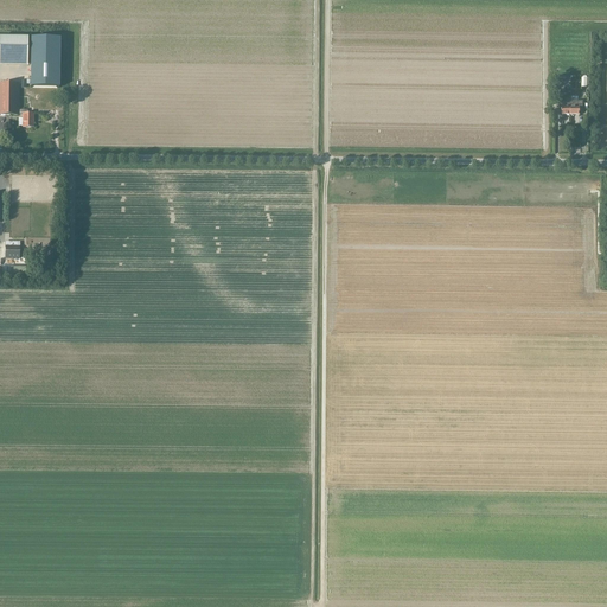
[(27,37),(0,37),(0,58),(27,59),(27,37)]
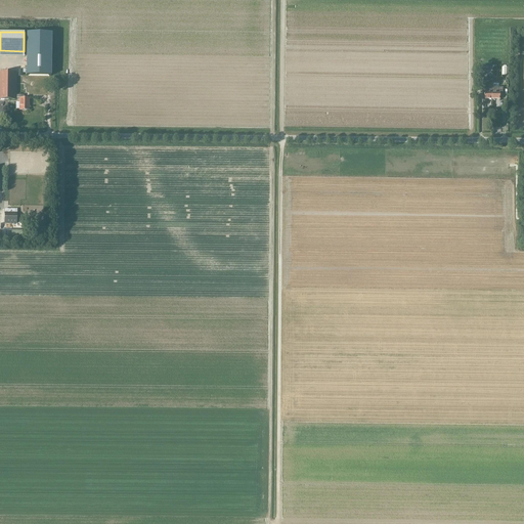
[(51,33),(27,33),(27,76),(51,76),(51,33)]
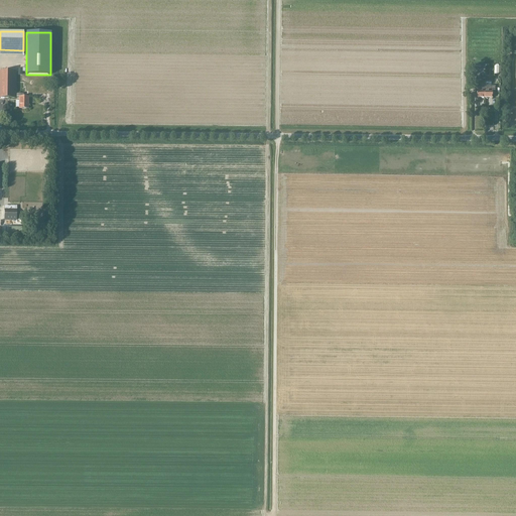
[(28,108),(29,97),(23,97),(24,94),(16,94),(16,72),(0,71),(0,98),(16,98),(16,97),(19,97),(19,108),(28,108)]
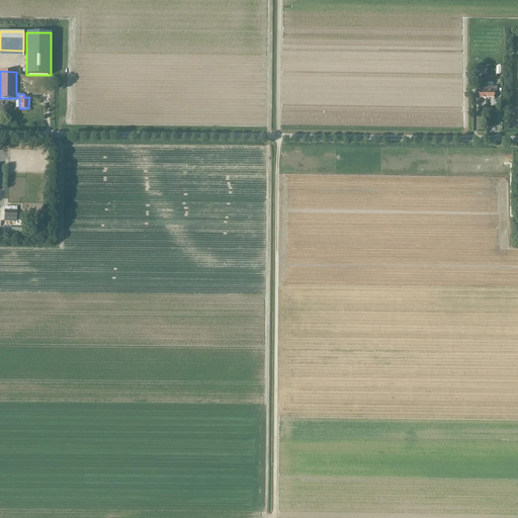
[(497,86),(493,86),(487,86),(487,88),(487,98),(488,98),(488,99),(489,99),(490,99),(490,98),(495,98),(495,93),(497,93),(497,86)]
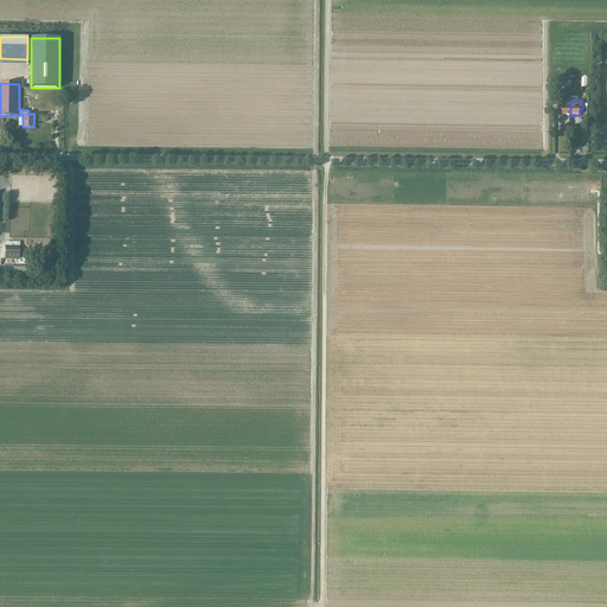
[(570,115),(570,103),(560,103),(560,108),(561,108),(561,115),(570,115)]
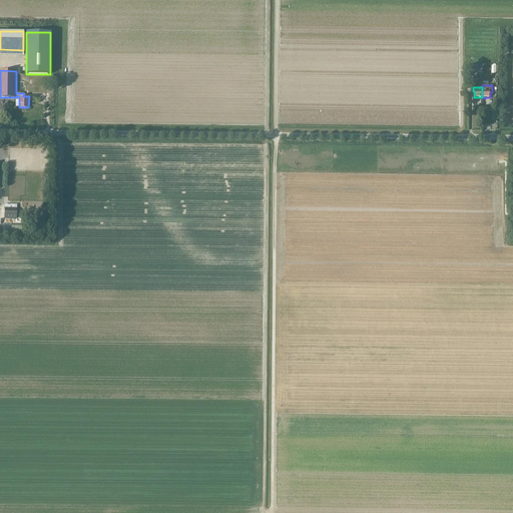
[(17,218),(17,208),(5,208),(4,218),(17,218)]
